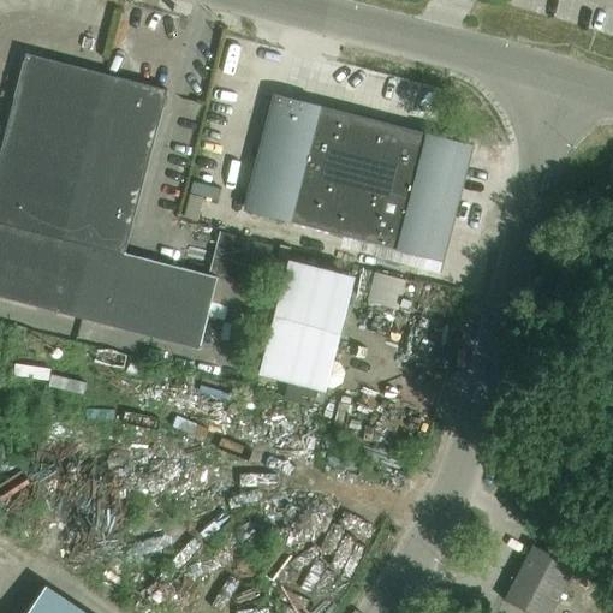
[(24,52),(0,143),(0,295),(79,316),(197,347),(216,275),(124,251),(166,89),(24,52)]
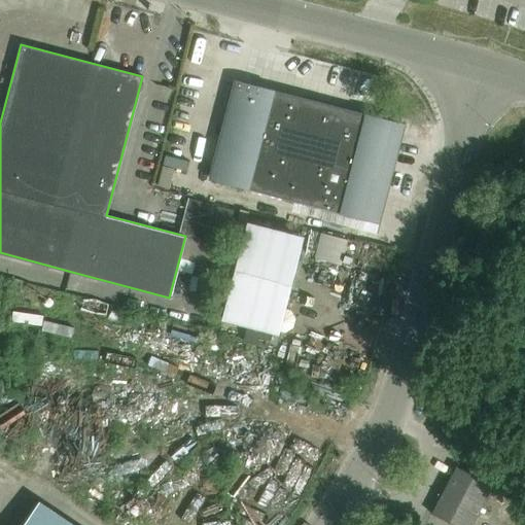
[(343,214),(369,114),(269,89),(243,188),(343,214)]
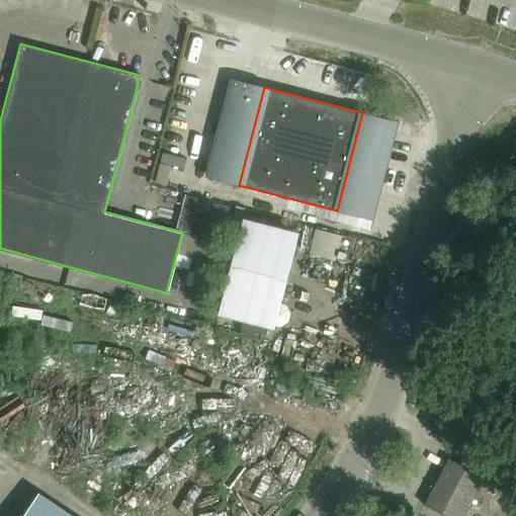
[(159,163),(154,182),(165,185),(170,165),(159,163)]
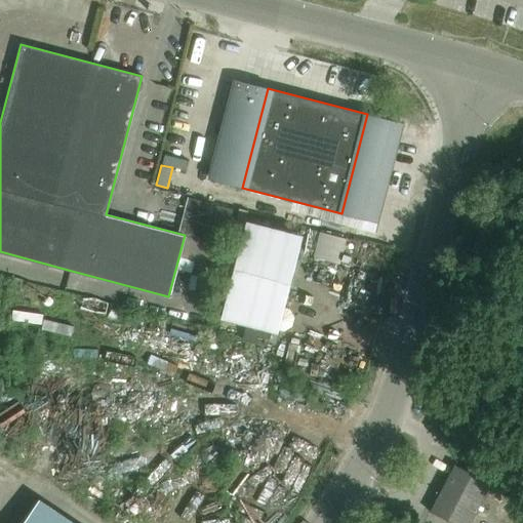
[(228,244),(237,208),(187,196),(178,232),(228,244)]
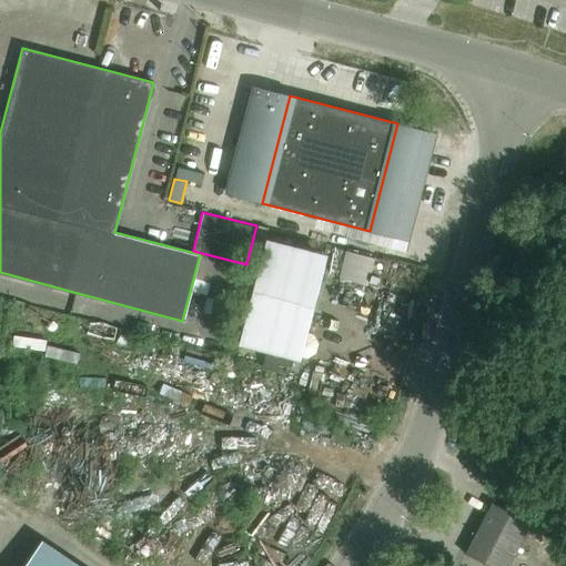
[(258,225),(253,238),(263,240),(266,228),(258,225)]
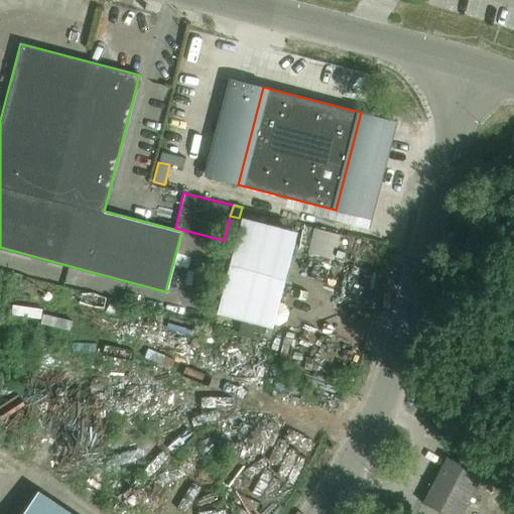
[(283,328),(294,286),(277,282),(290,232),(242,219),(218,310),(283,328)]
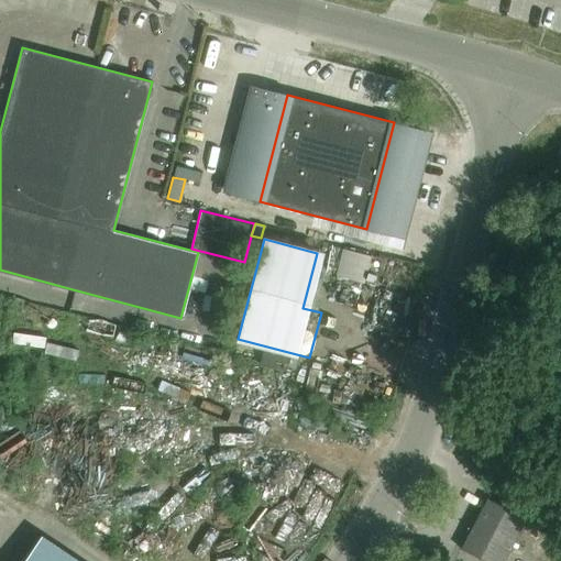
[(216,256),(200,253),(195,274),(210,278),(216,256)]
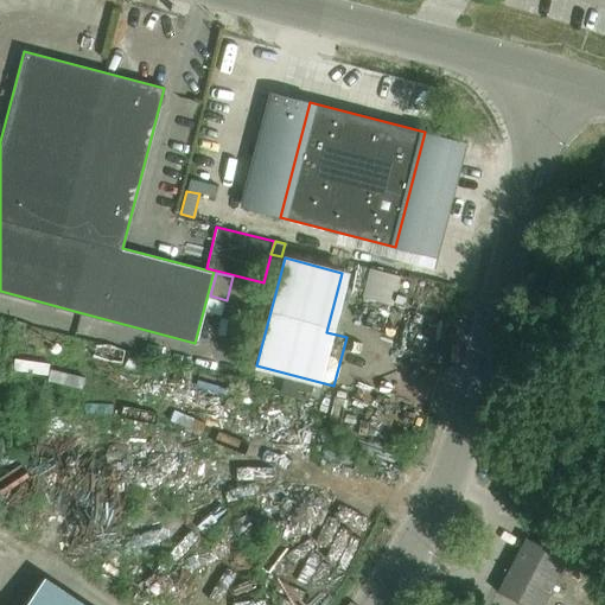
[(522,604),(541,604),(567,559),(524,536),(495,591),(522,604)]
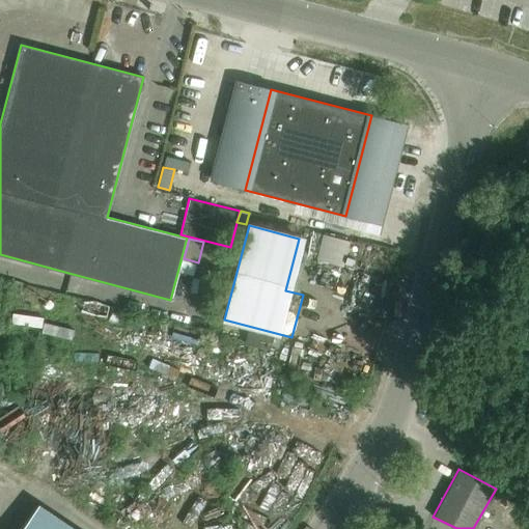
[(21,528),(74,528),(38,504),(21,528)]
